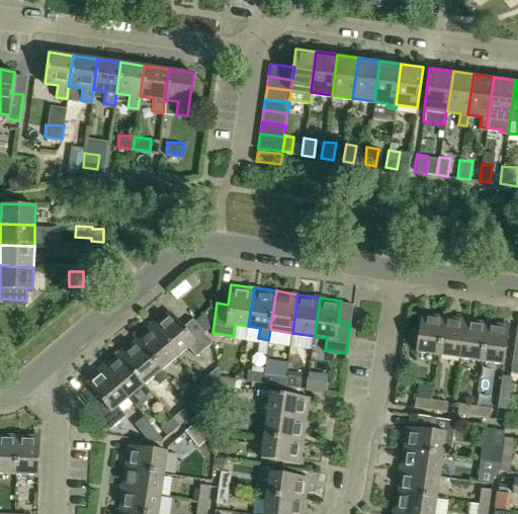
[(153,325),(177,354),(187,345),(195,354),(211,339),(192,317),(182,325),(170,310),(153,325)]
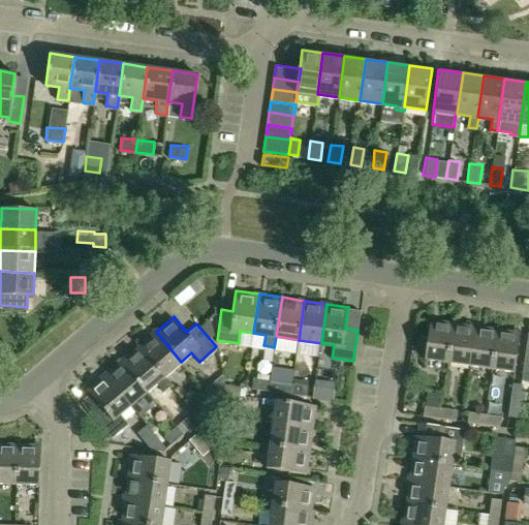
[(447,362),(453,321),(430,318),(425,359),(447,362)]
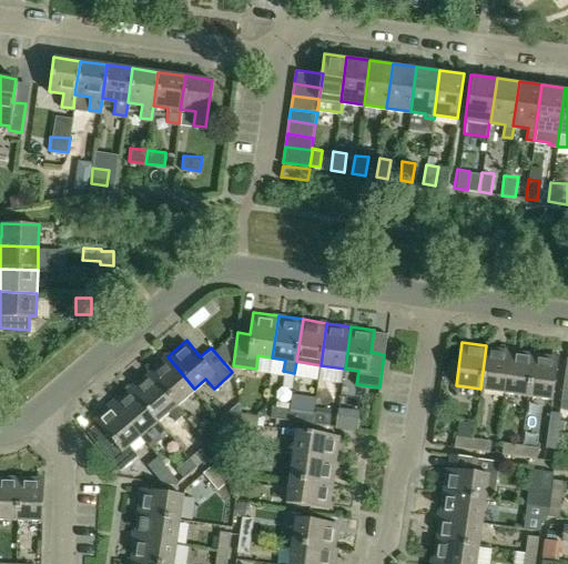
[(504,392),(510,349),(486,345),(480,389),(504,392)]
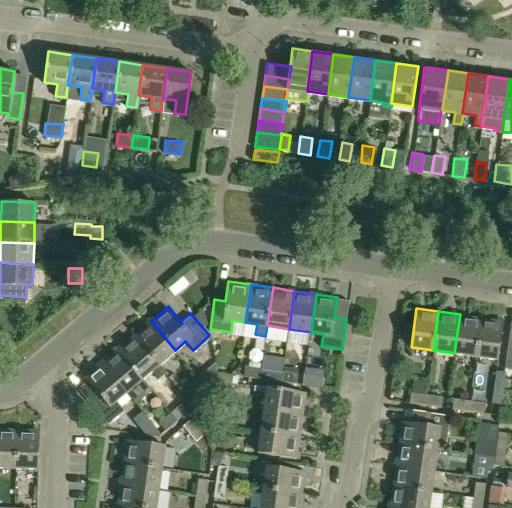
[(460,314),(454,353),(476,356),(481,317),(460,314)]
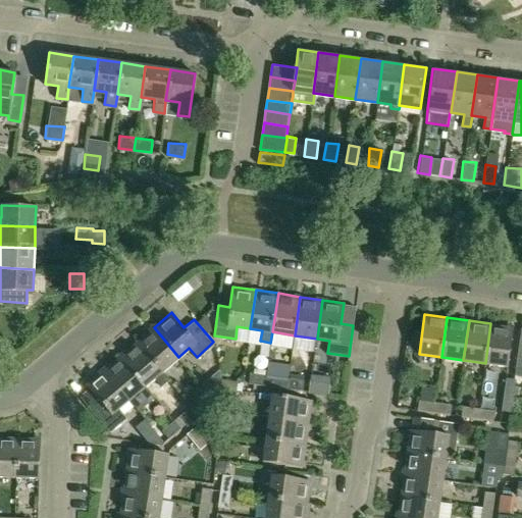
[(490,323),(485,363),(508,366),(513,326),(490,323)]
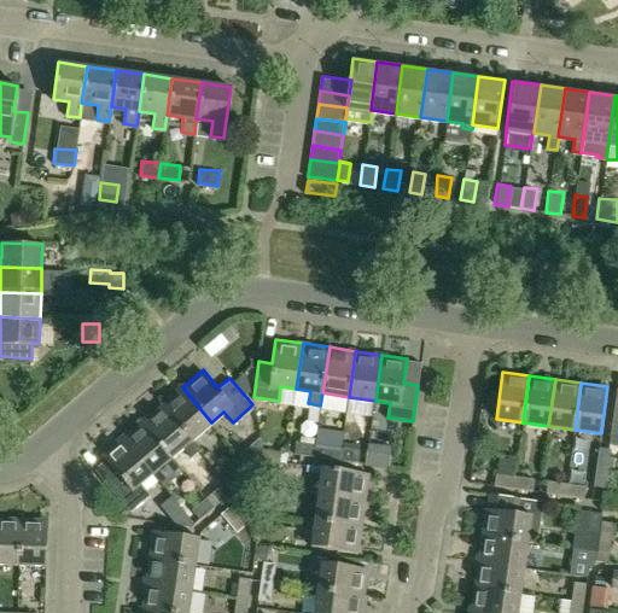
[(211,422),(182,387),(162,404),(192,439),(192,438),(211,422)]
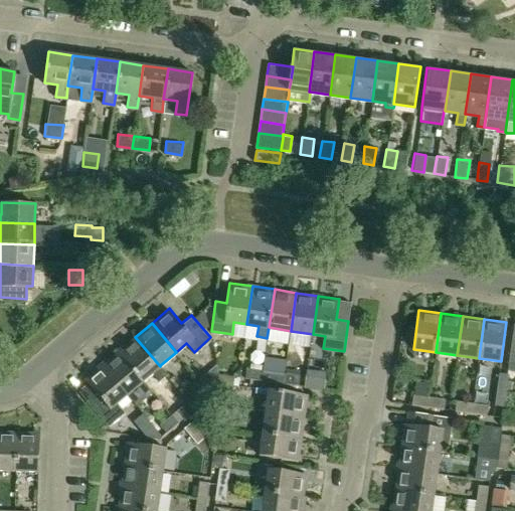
[(258,336),(255,348),(265,350),(267,338),(258,336)]
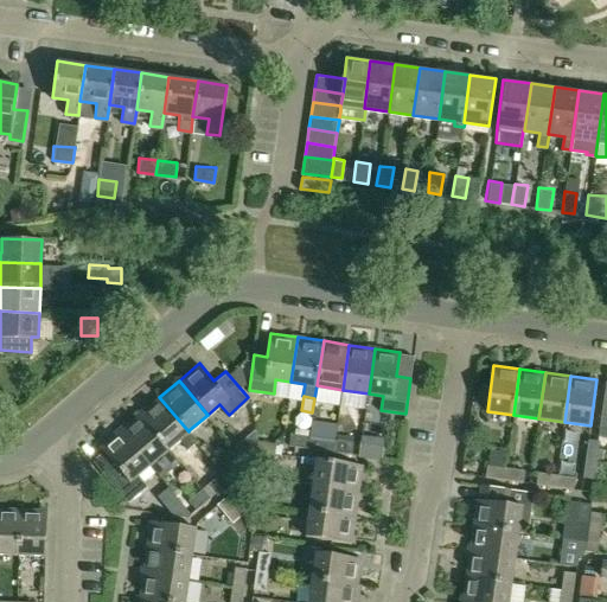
[(140,412),(170,447),(180,439),(187,447),(197,440),(189,430),(189,431),(159,397),(140,412)]
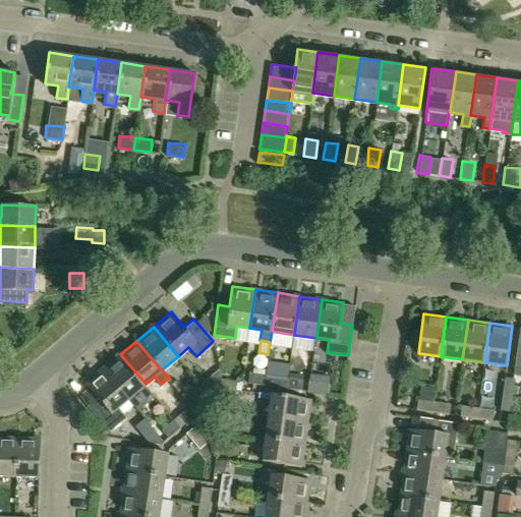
[(120,354),(103,369),(128,399),(146,384),(120,354)]
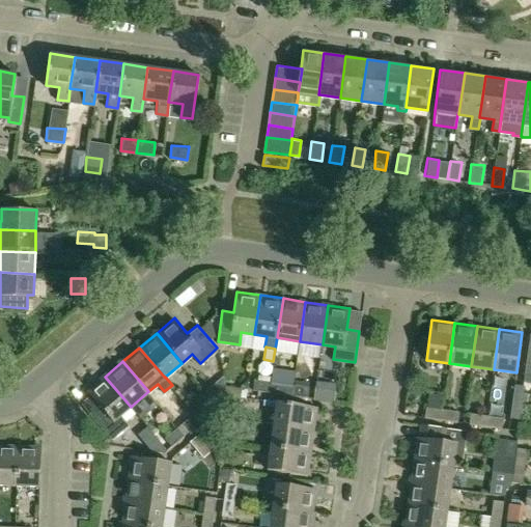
[(112,439),(129,424),(120,415),(131,407),(105,377),(87,391),(91,395),(82,403),(112,439)]
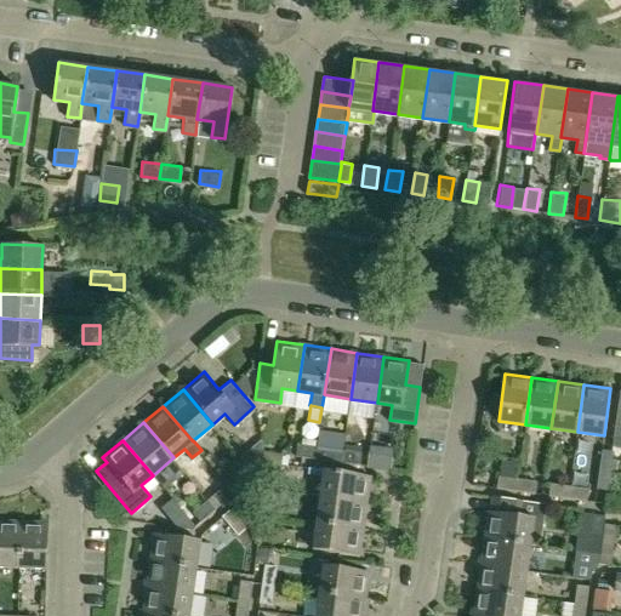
[(314,457),(317,444),(296,441),(294,455),(314,457)]
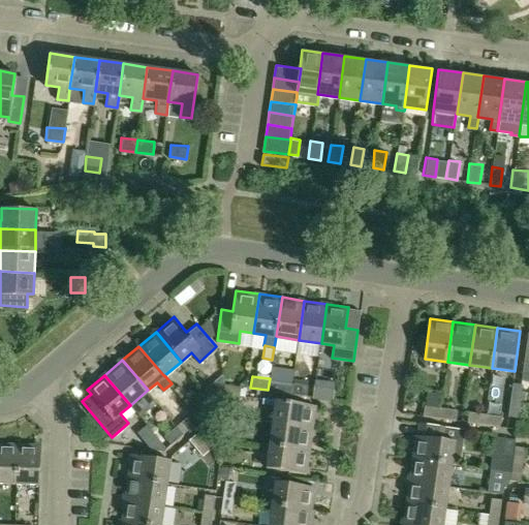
[(286,380),(270,378),(268,390),(285,393),(286,380)]
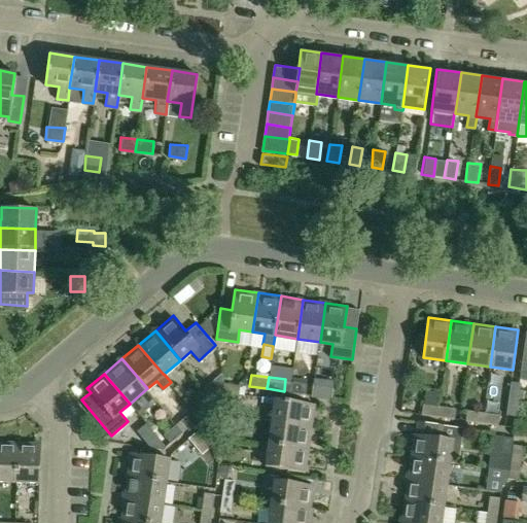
[(510,380),(507,397),(518,398),(521,382),(510,380)]
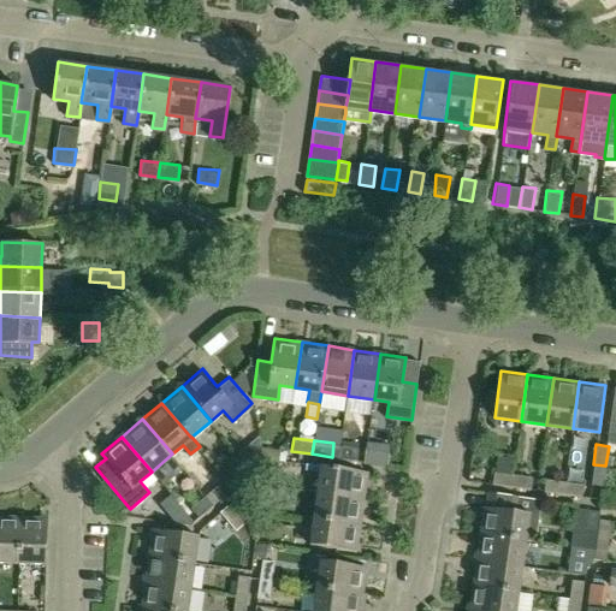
[(261,445),(260,458),(279,461),(280,449),(261,445)]
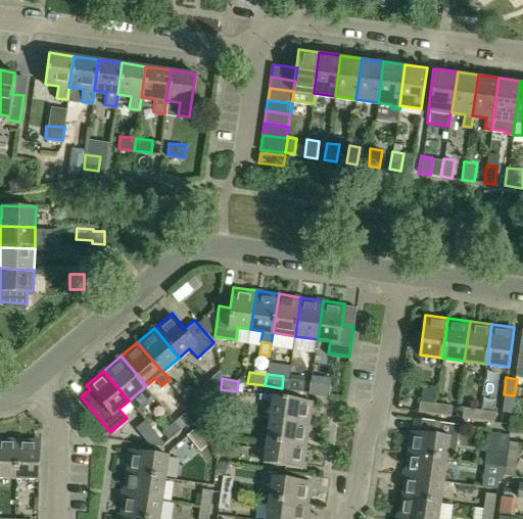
[(286,388),(303,391),(304,380),(287,378),(286,388)]
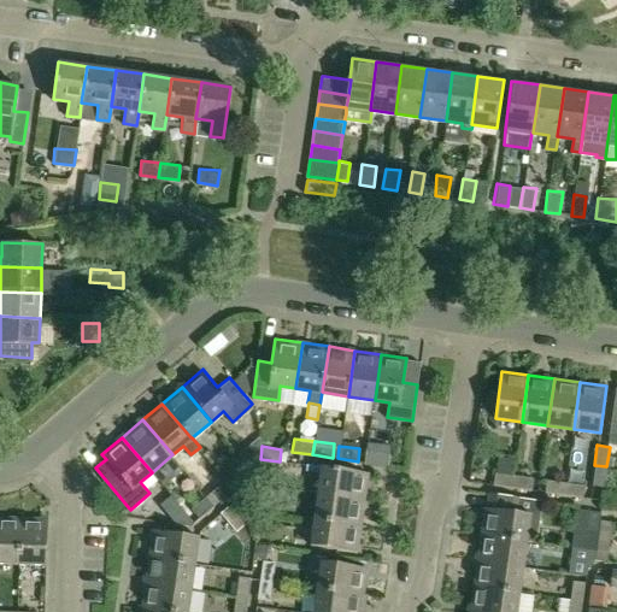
[(323,465),(319,492),(364,498),(368,471),(323,465)]
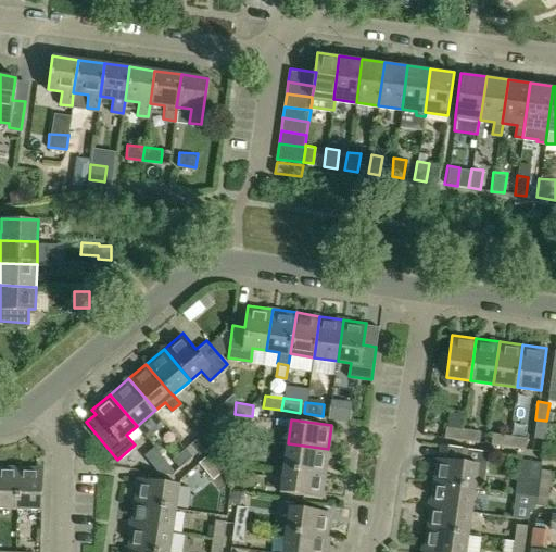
[(555,422),(546,421),(535,419),(532,437),(544,438),(555,435),(555,426),(555,422)]
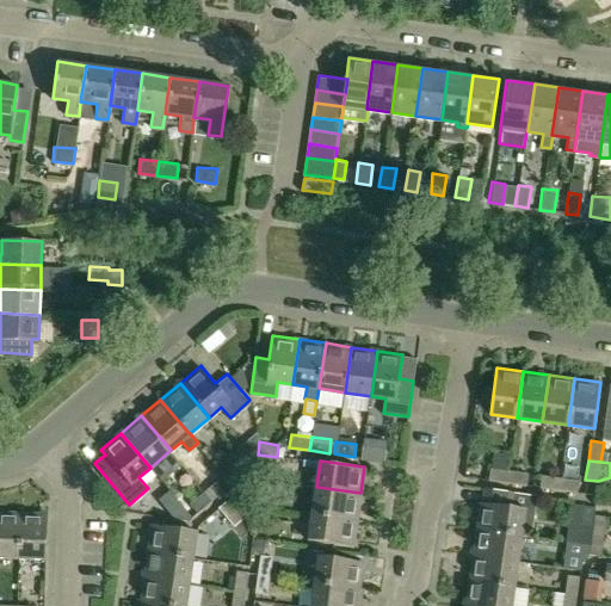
[(239,462),(223,474),(232,483),(247,470),(239,462)]
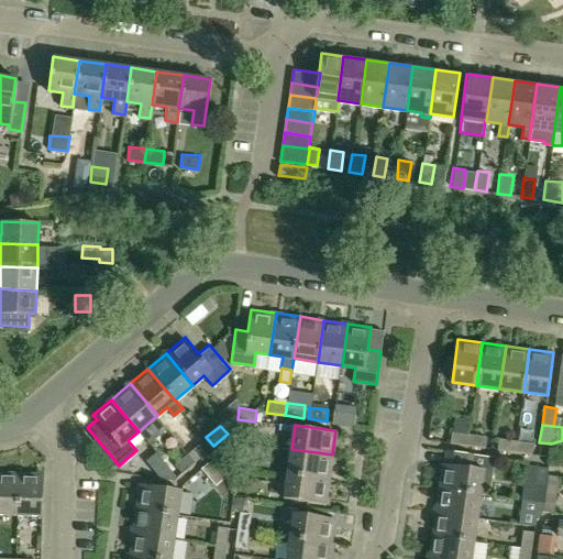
[(450,442),(467,445),(470,434),(451,430),(450,442)]
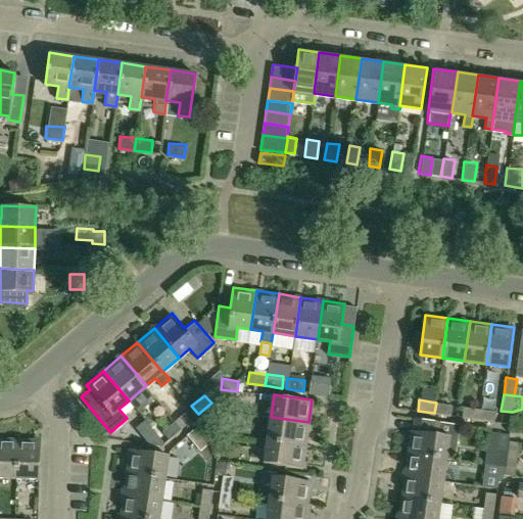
[(436,403),(434,413),(450,415),(452,405),(436,403)]
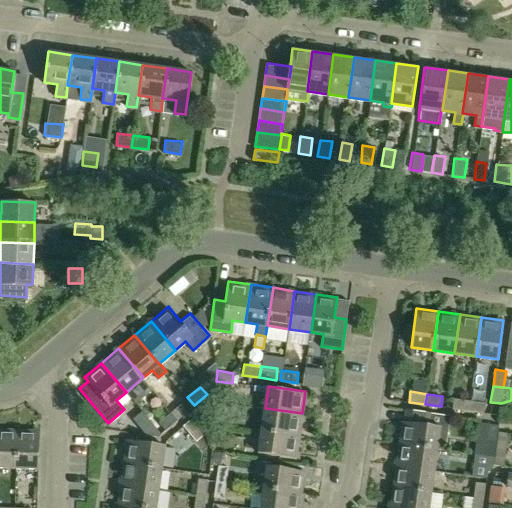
[(194,405),(187,397),(175,407),(181,415),(194,405)]
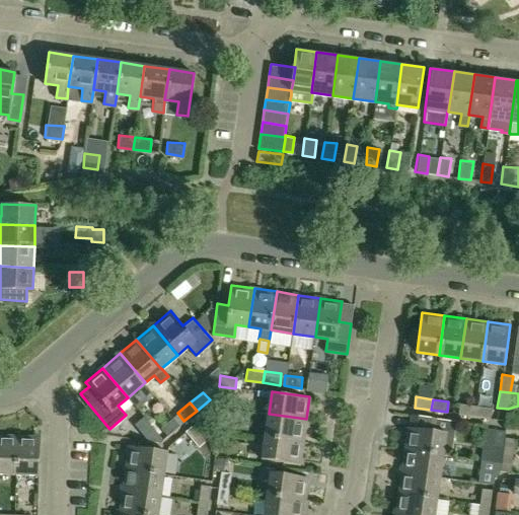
[(457,413),(474,416),(476,405),(459,402),(457,413)]
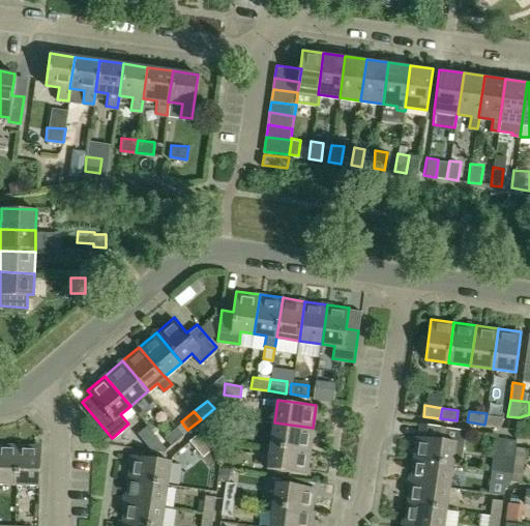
[(487,413),(484,425),(501,427),(502,416),(487,413)]
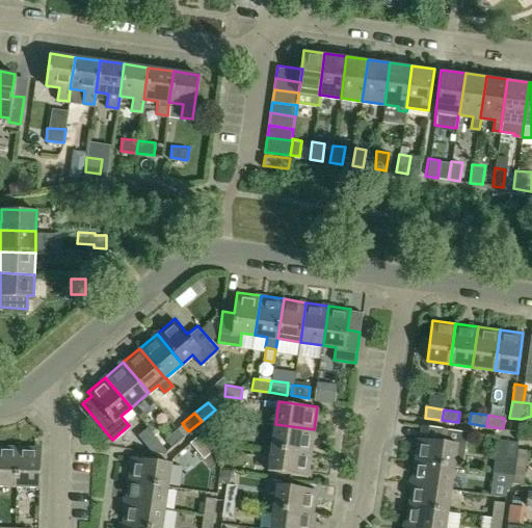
[(205,442),(218,431),(211,423),(198,433),(205,442)]
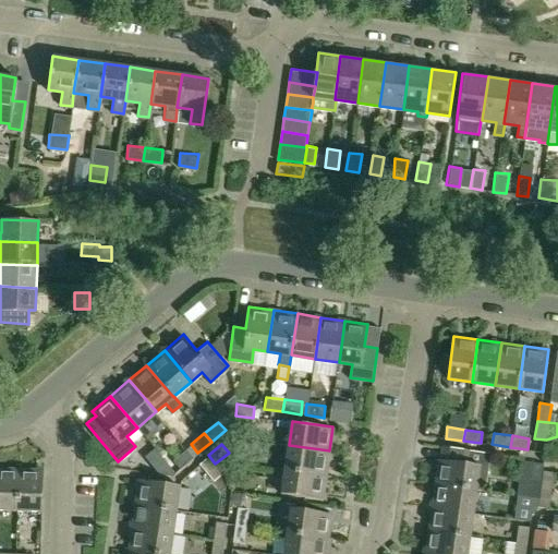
[(326,474),(329,450),(289,445),(286,469),(326,474)]
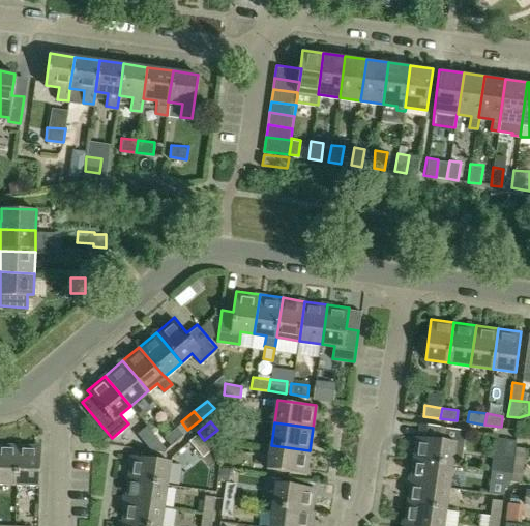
[(414,459),(453,464),(454,455),(461,455),(465,429),(421,422),(421,424),(423,425),(421,436),(417,436),(414,459)]
